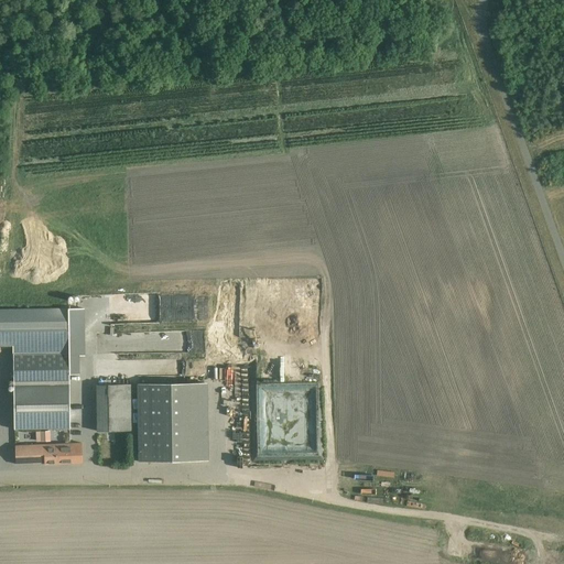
[(0,346),(13,346),(13,347),(13,388),(68,388),(68,366),(67,353),(69,353),(68,308),(0,308),(0,346)]
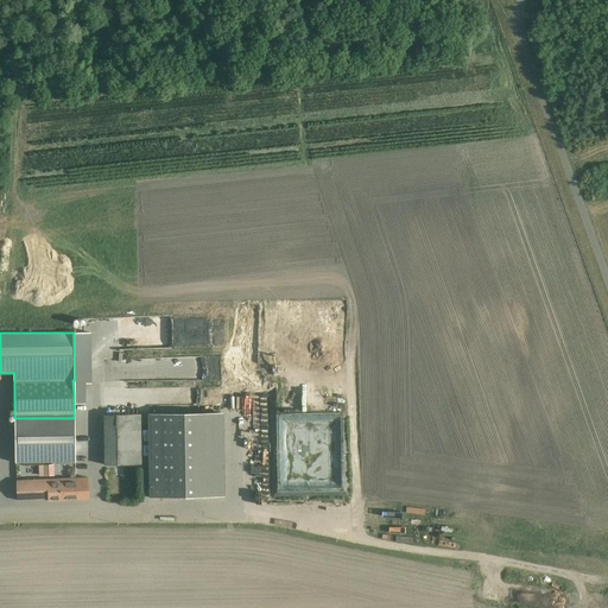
[(232,413),(241,415),(242,397),(233,397),(232,413)]
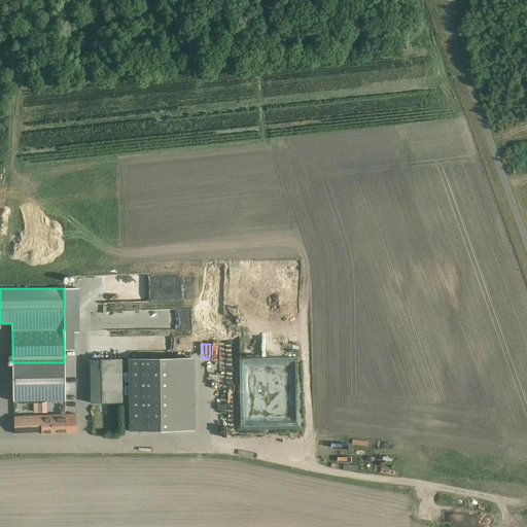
[(194,358),(129,359),(130,432),(195,431),(194,358)]
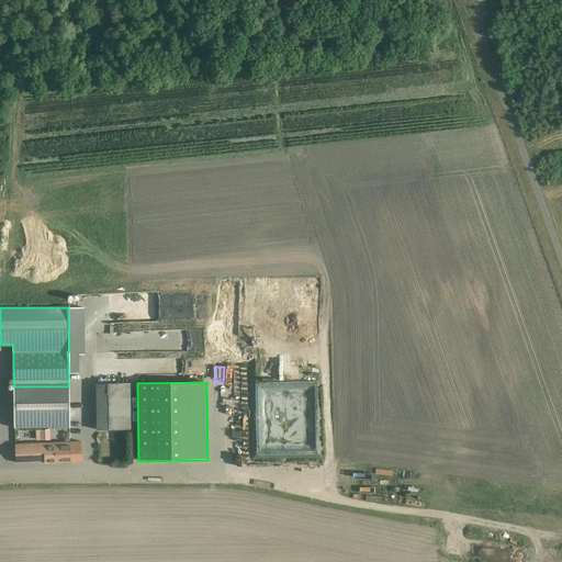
[(130,383),(97,384),(98,430),(131,429),(130,383)]
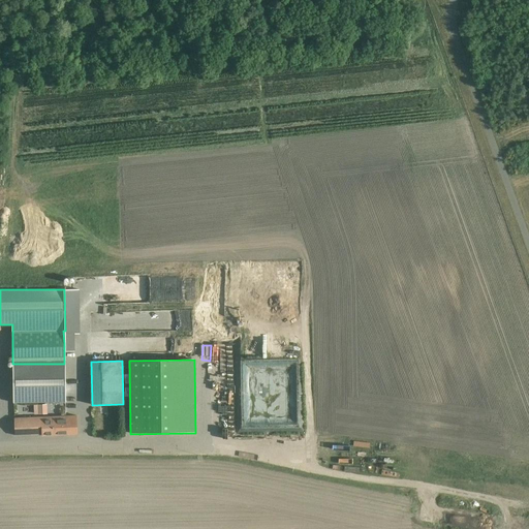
[(12,364),(13,404),(37,403),(65,402),(64,364),(12,364)]
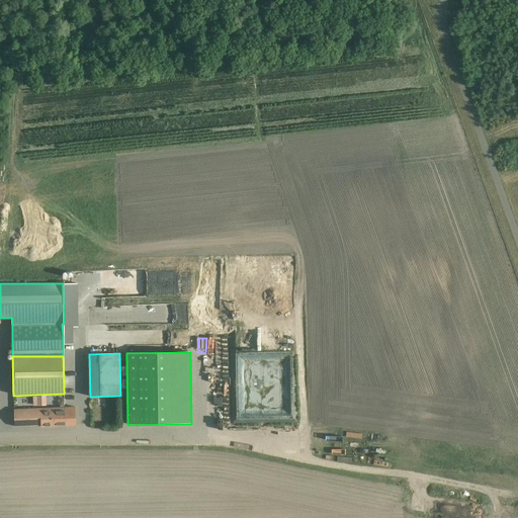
[(33,406),(47,406),(47,396),(33,397),(33,406)]
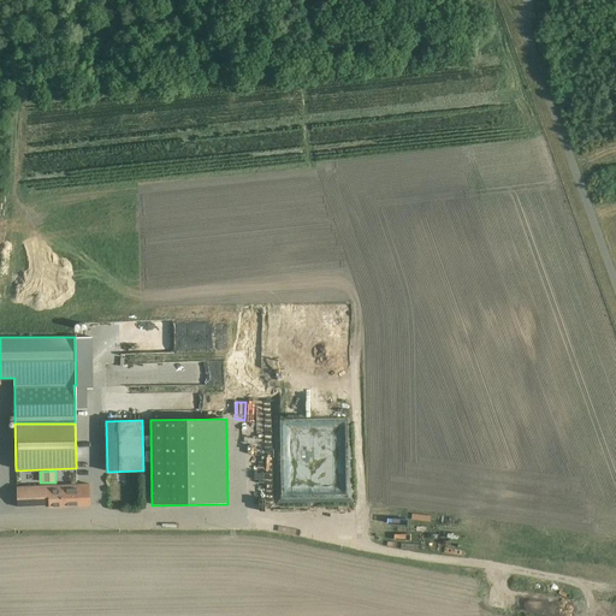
[(17,486),(17,508),(90,504),(89,492),(89,484),(17,486)]
